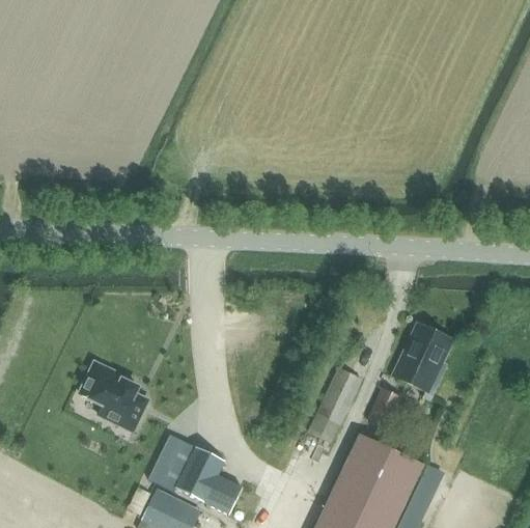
[(445,359),(454,338),(416,322),(391,374),(434,395),(449,362),(445,359)]
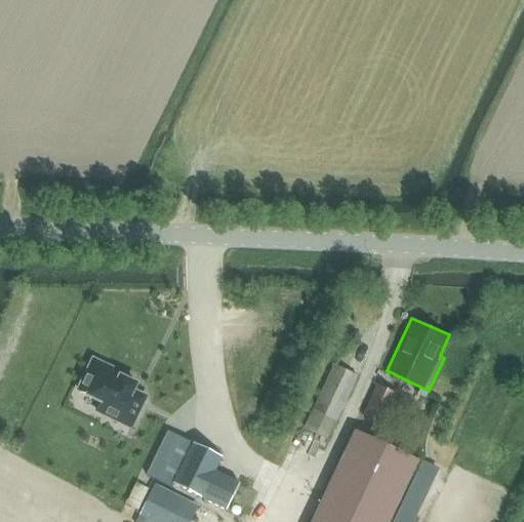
[(122,407),(117,417),(132,426),(147,395),(134,389),(137,382),(112,369),(113,366),(94,358),(79,388),(103,399),(104,400),(105,398),(122,407)]
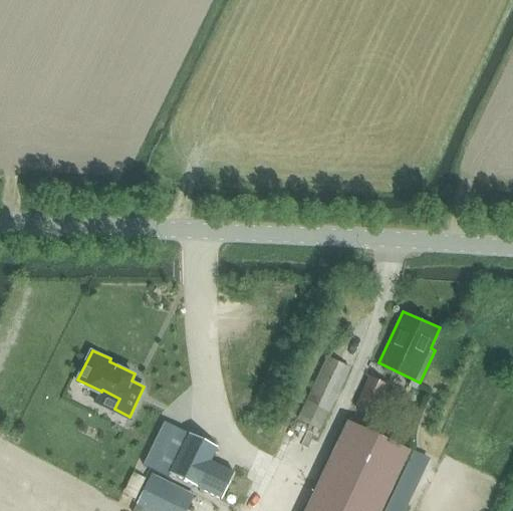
[(306,400),(298,417),(321,428),(350,365),(327,354),(306,400)]
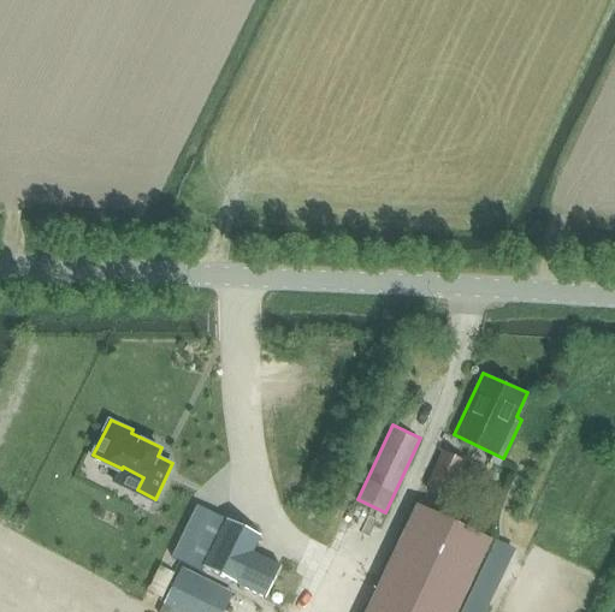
[(465,458),(443,447),(426,482),(448,493),(465,458)]
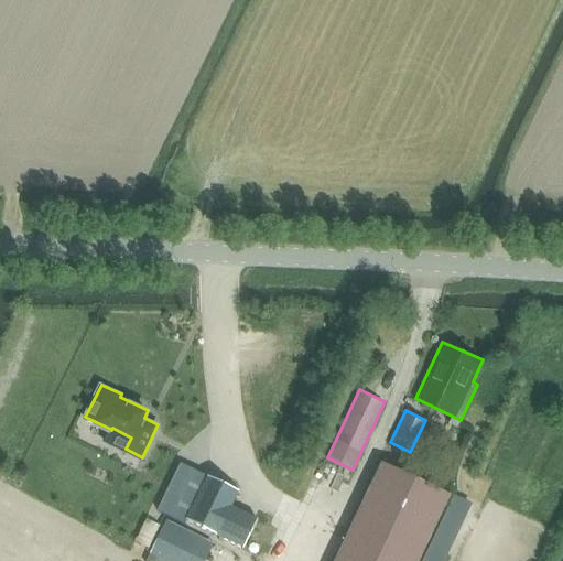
[(381,460),(333,560),(418,560),(451,492),(381,460)]
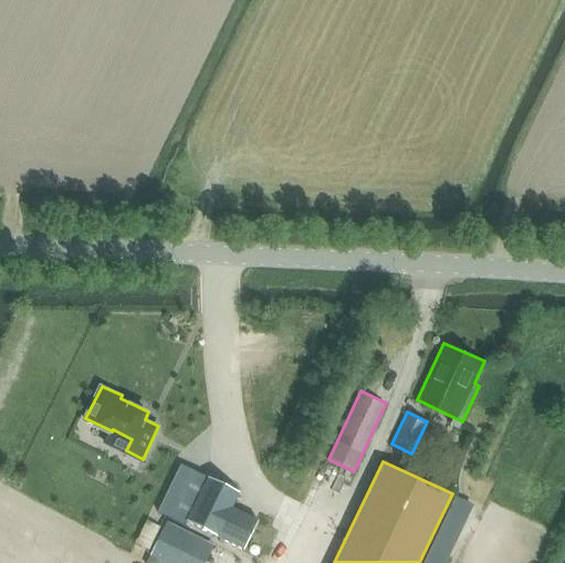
[(209,476),(187,520),(243,548),(258,519),(232,507),(240,491),(209,476)]
